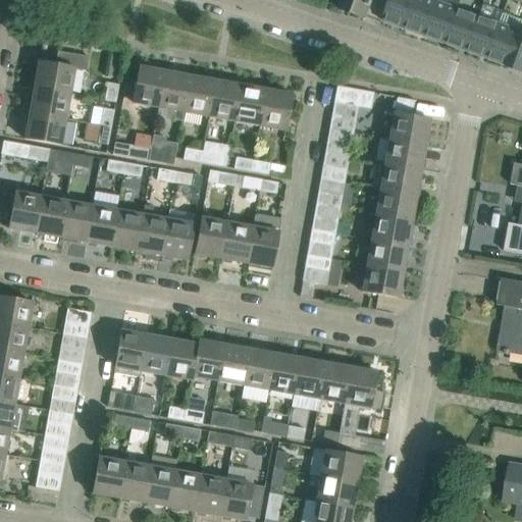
[(343,0),(340,9),(365,17),(369,6),(370,6),(371,2),(371,0),(343,0)]
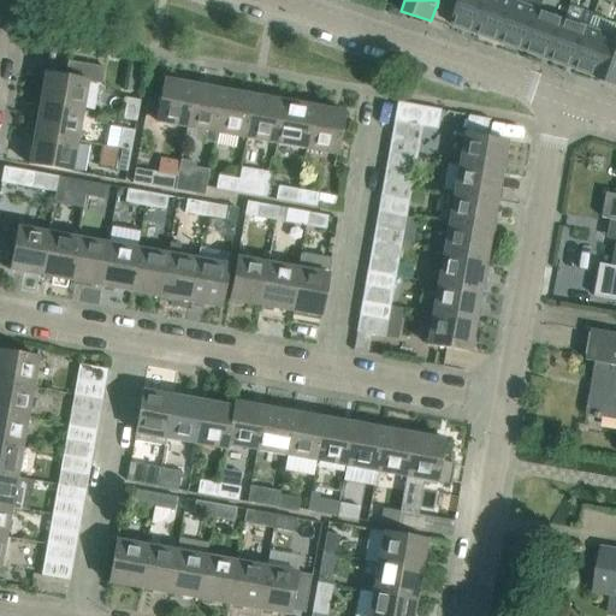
[(477,34),(489,0),(460,0),(451,25),(477,34)]
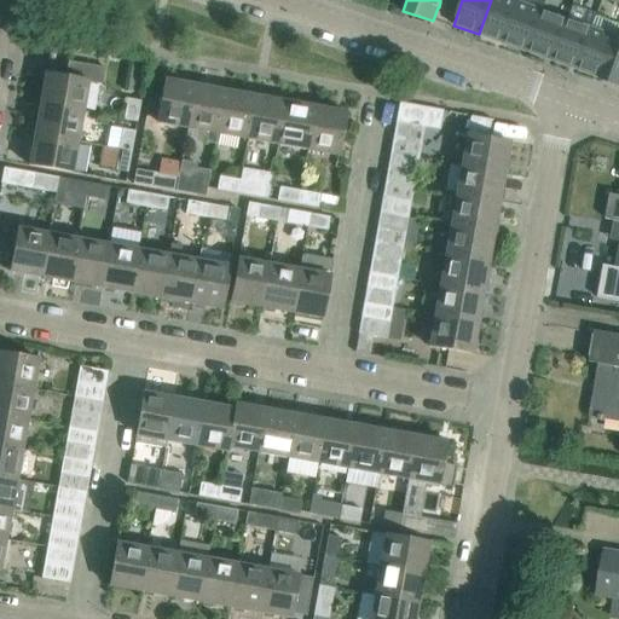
[(504,42),(519,1),(514,0),(491,0),(479,34),(504,42)]
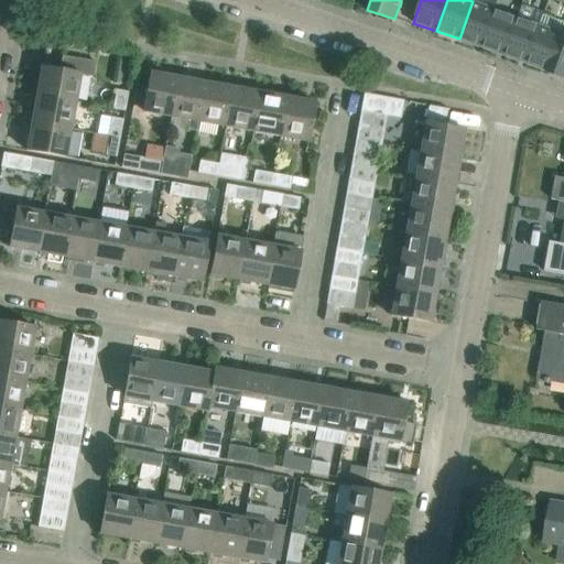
[(481,47),(495,9),(473,1),(459,39),(481,47)]
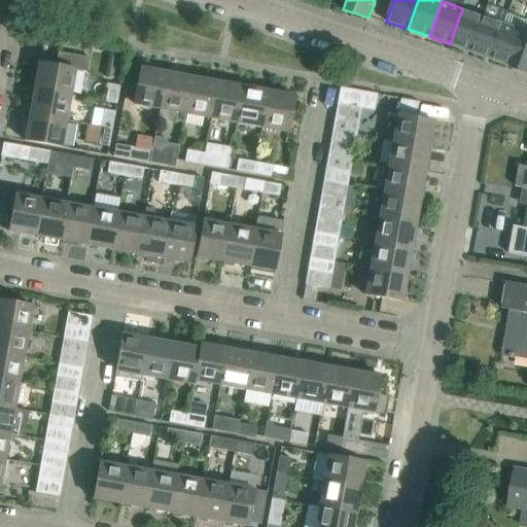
[(470,51),(484,16),(462,8),(450,44),(470,51)]
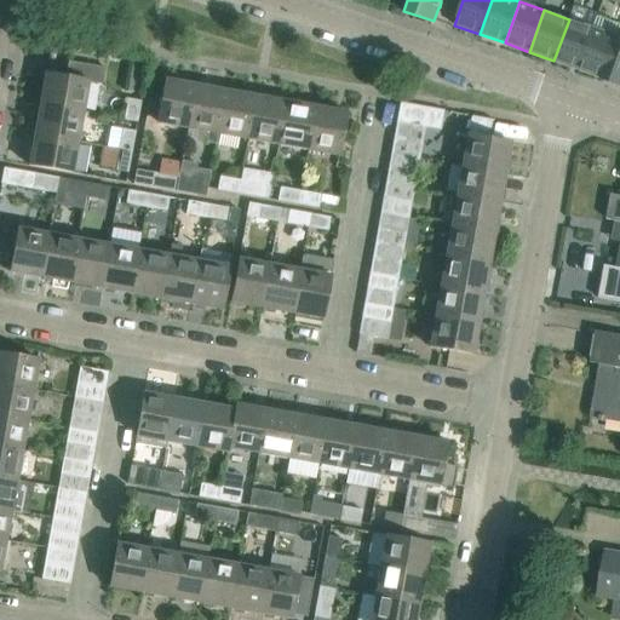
[(579,69),(593,28),(569,19),(554,61),(579,69)]
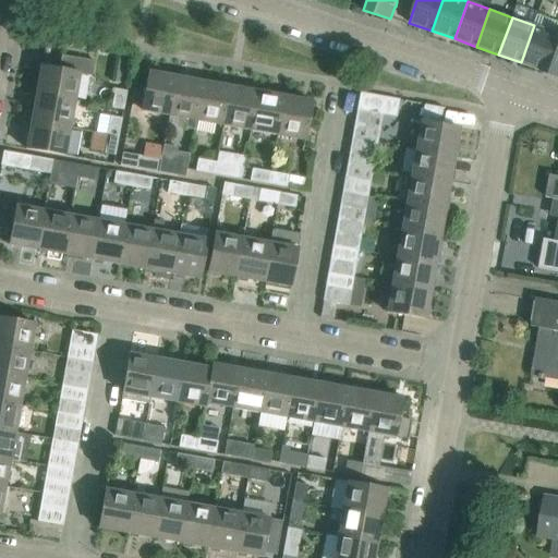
[(543,72),(557,32),(556,31),(555,33),(534,25),(521,62),(542,70),(542,71),(543,72)]
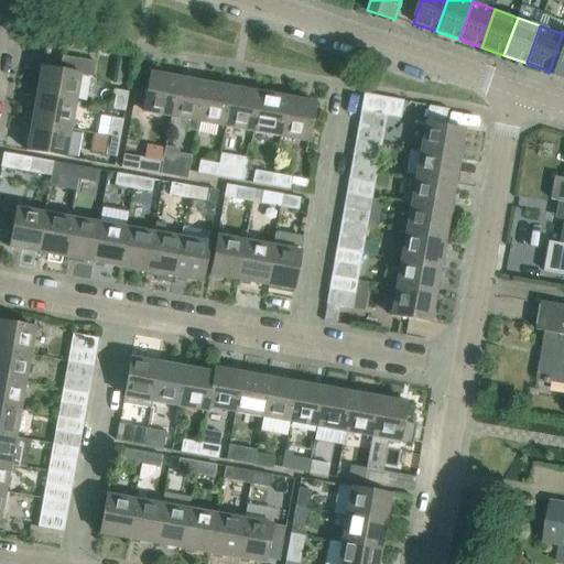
[(563,32),(549,73),(563,77),(563,32)]
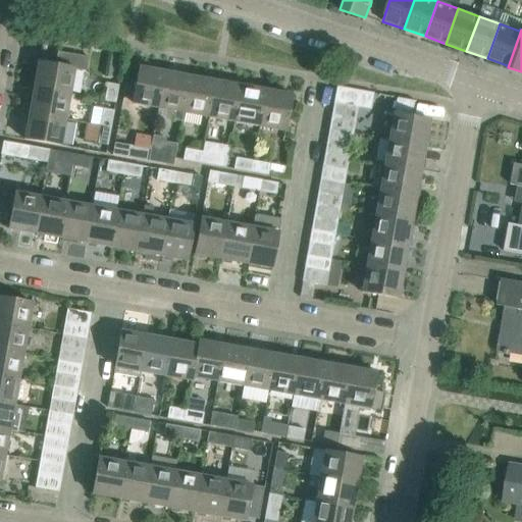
[(69,95),(74,69),(86,71),(88,57),(57,52),(55,65),(39,62),(34,88),(69,95)]
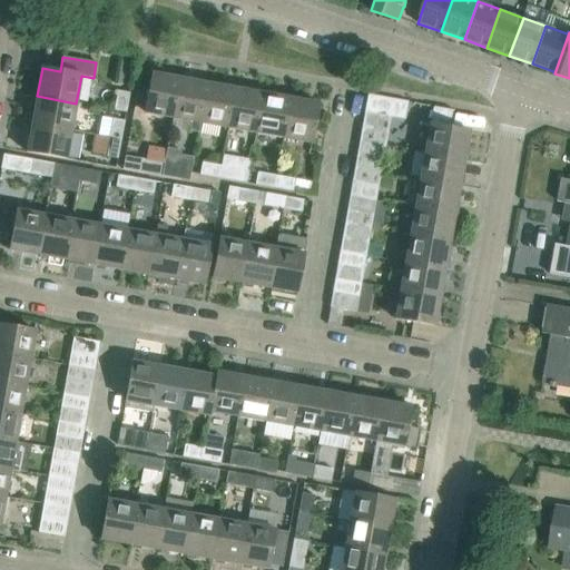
[(173,118),(180,79),(151,75),(149,88),(138,86),(135,105),(146,107),(145,114),(173,118)]
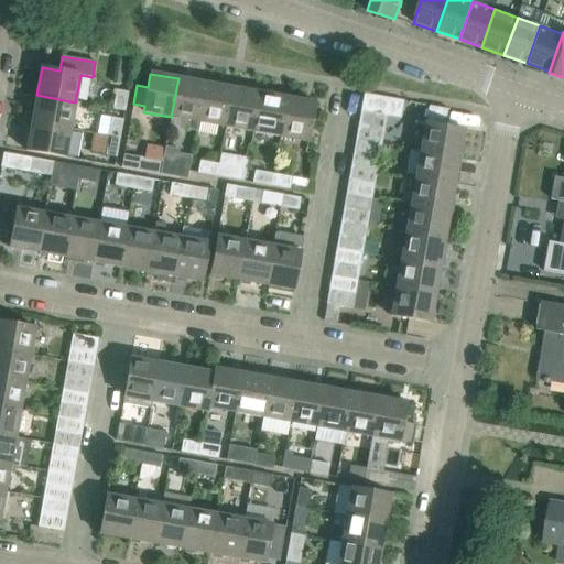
[(198,122),(205,84),(179,78),(171,117),(198,122)]
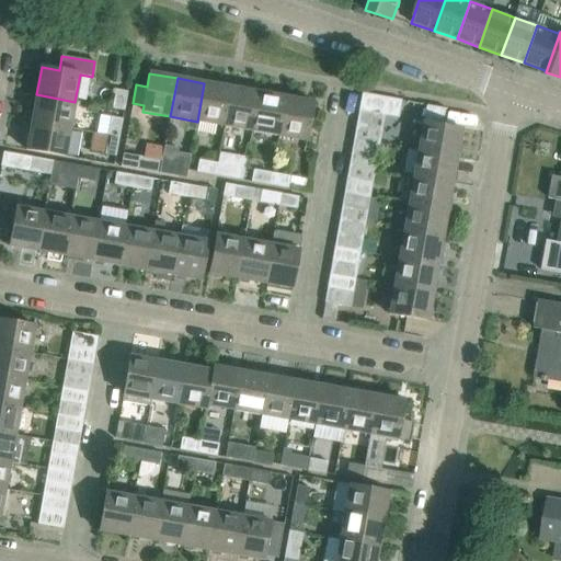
[(225,126),(231,88),(204,83),(197,122),(225,126)]
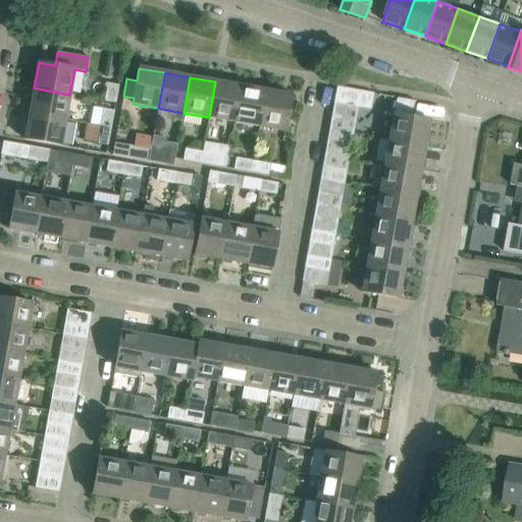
[(235,122),(241,87),(215,82),(209,117),(235,122)]
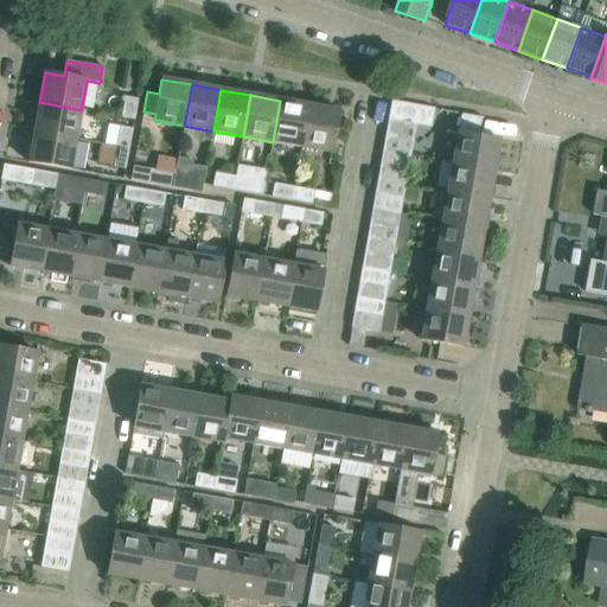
[(134,120),(139,100),(125,97),(121,117),(134,120)]
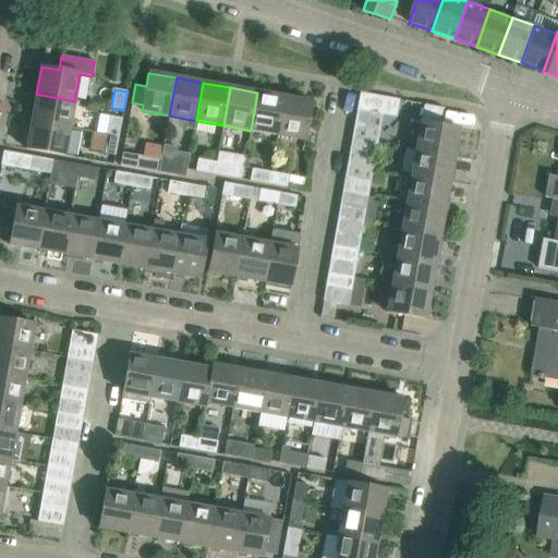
[(277,135),(284,97),(257,93),(251,131),(277,135)]
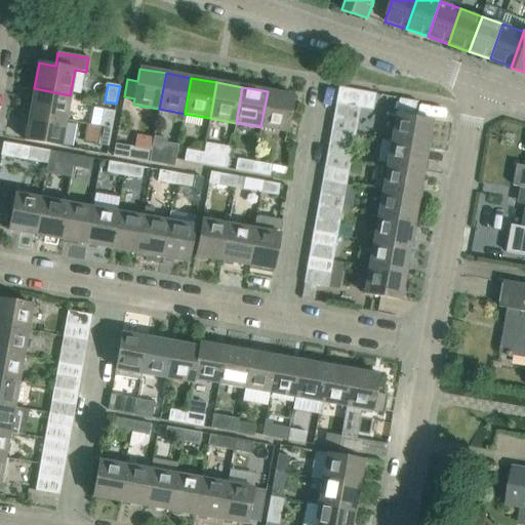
[(66,121),(70,95),(34,88),(30,114),(66,121)]
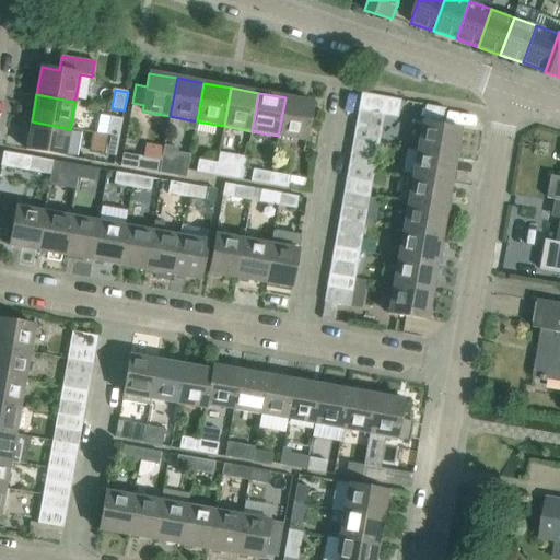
[(306,141),(313,103),(286,97),(278,136),(306,141)]
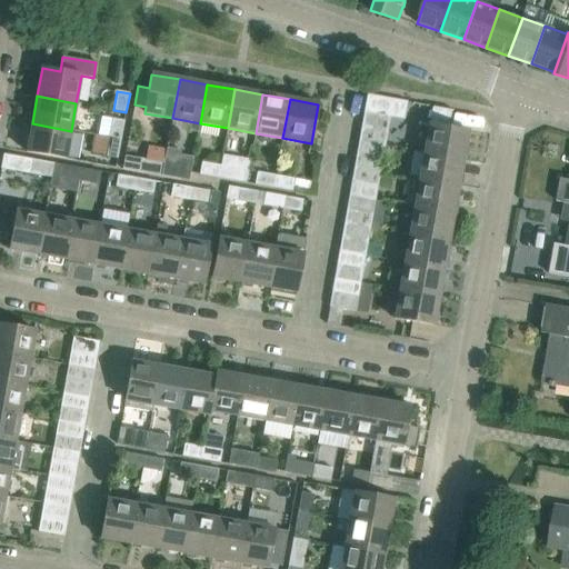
[(388,131),(390,117),(365,112),(361,127),(388,131)]
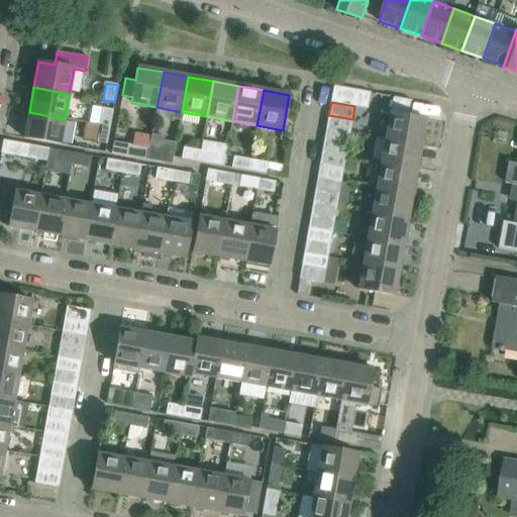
[(110,127),(113,110),(102,108),(99,125),(110,127)]
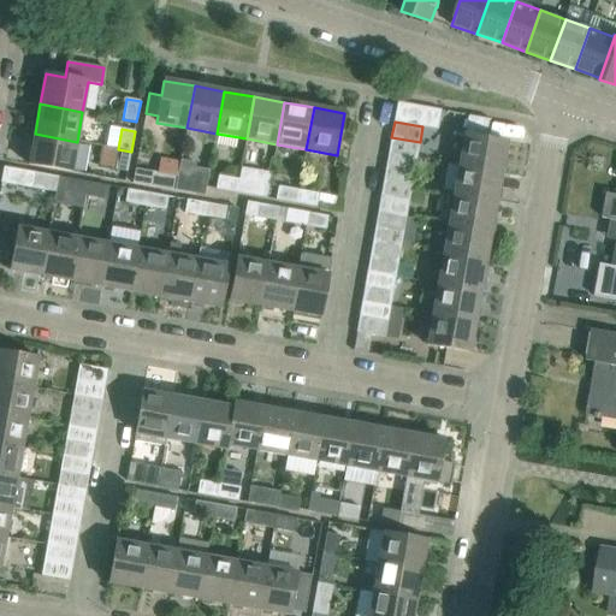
[(71,172),(77,142),(35,134),(29,165),(71,172)]
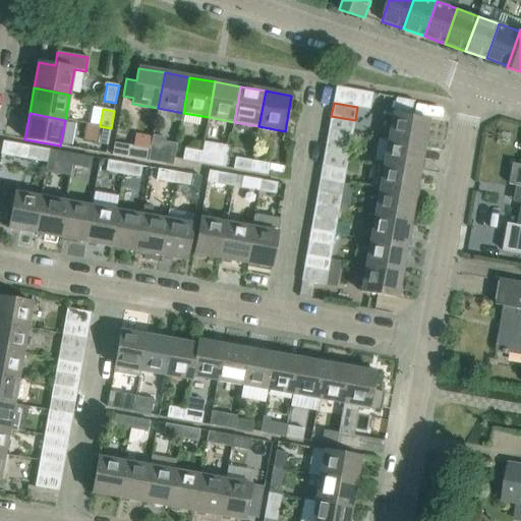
[(424,147),(428,120),(393,114),(389,139),(424,147)]
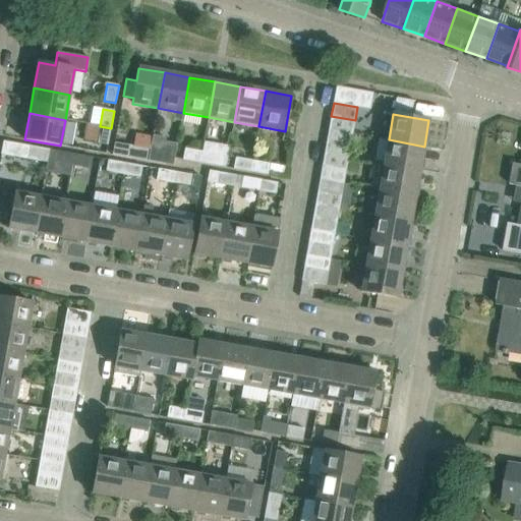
[(353,133),(355,120),(331,116),(329,129),(353,133)]
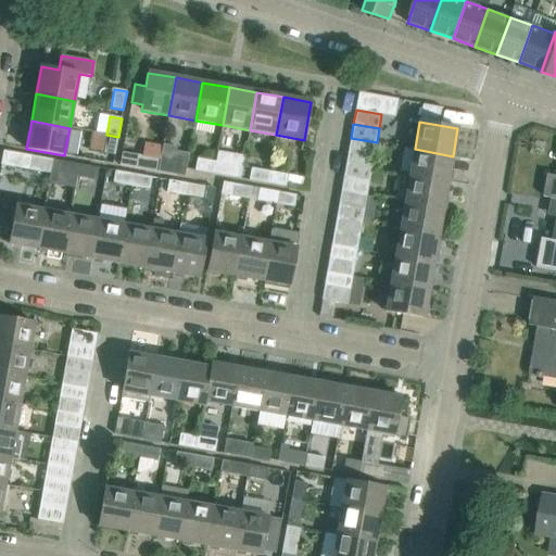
[(115,155),(118,137),(106,135),(103,153),(115,155)]
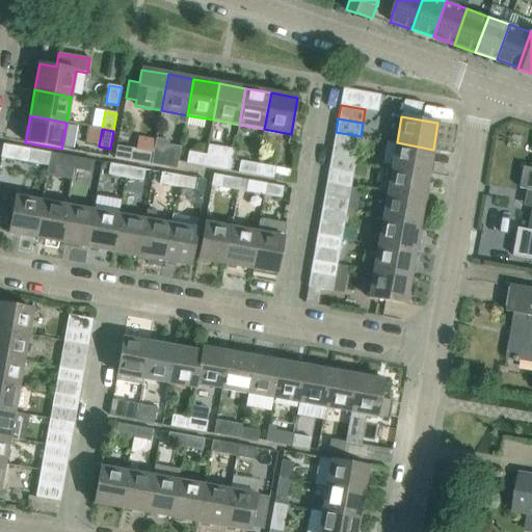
[(357,149),(361,136),(336,132),(334,144),(357,149)]
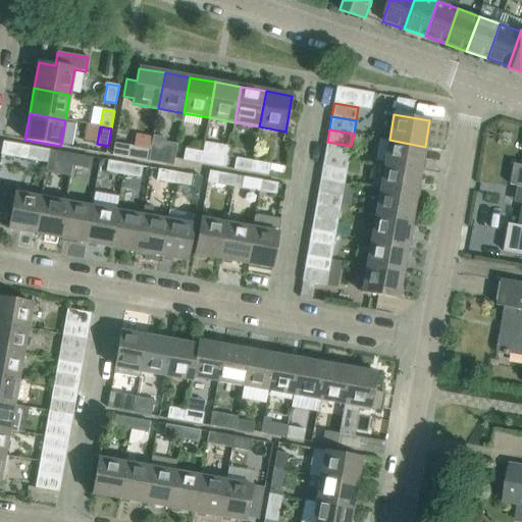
[(420,171),(425,147),(389,140),(384,165),(420,171)]
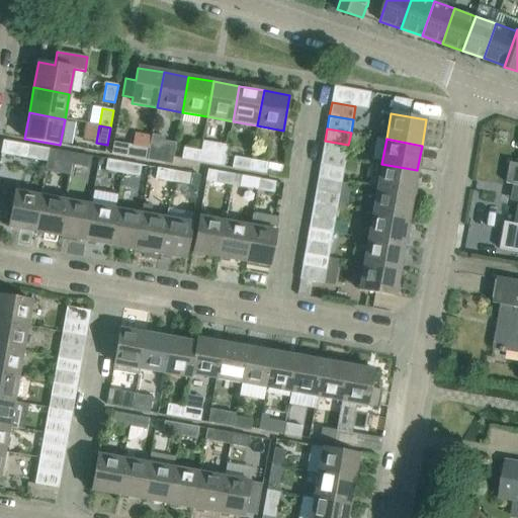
[(346,158),(348,145),(325,141),(323,153),(346,158)]
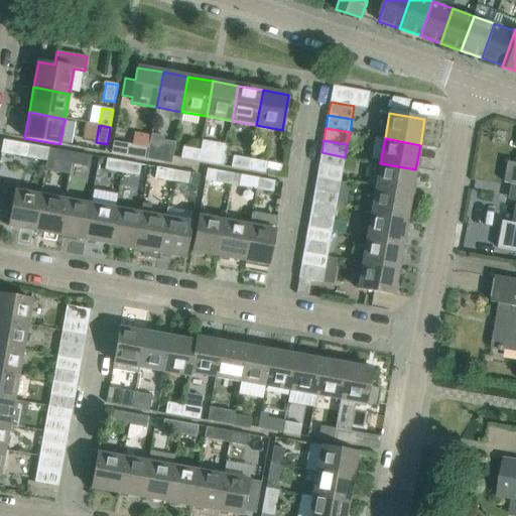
[(147,160),(149,148),(114,142),(112,153),(130,156),(147,160)]
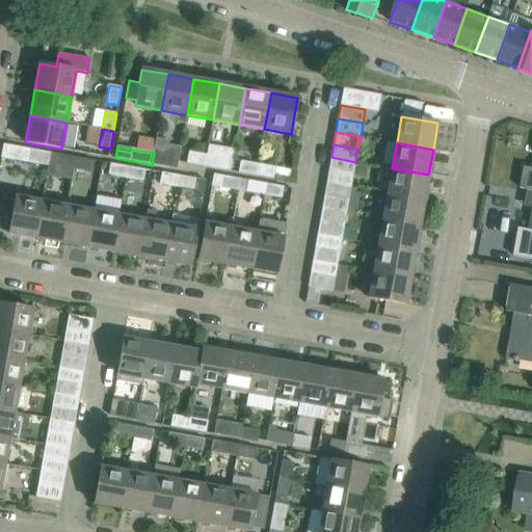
[(48,166),(50,153),(24,149),(21,161),(48,166)]
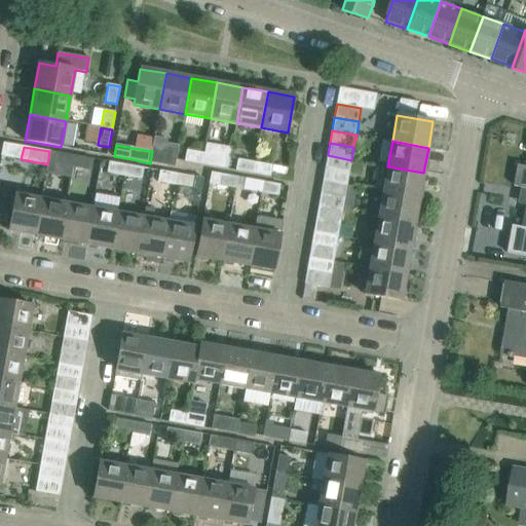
[(202,164),(204,153),(187,150),(185,161),(202,164)]
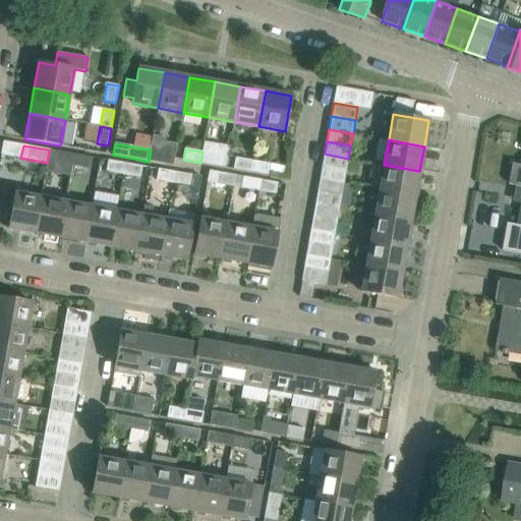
[(165,164),(167,153),(151,150),(149,162),(165,164)]
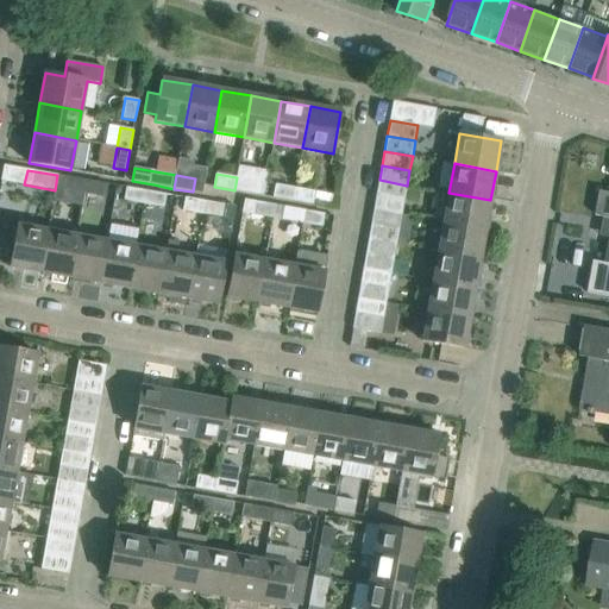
[(85,194),(87,181),(67,177),(64,190),(85,194)]
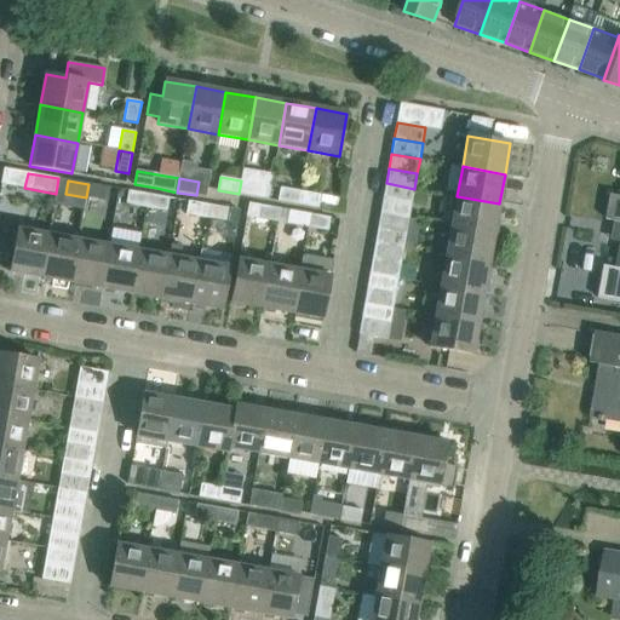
[(258,197),(260,184),(241,181),(239,194),(258,197)]
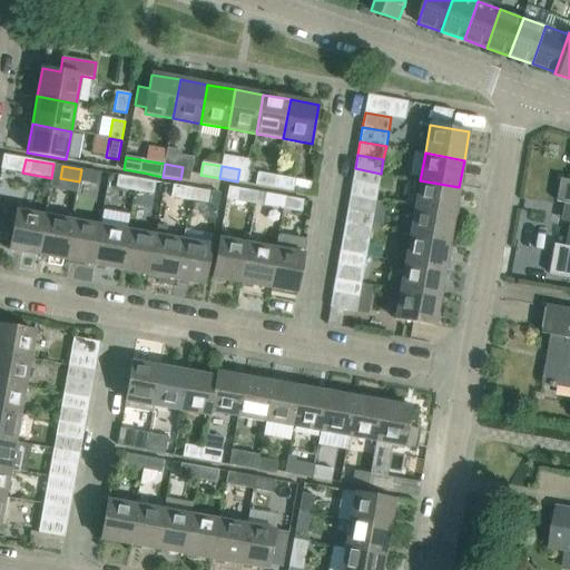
[(379,187),(381,174),(355,168),(352,183),(379,187)]
